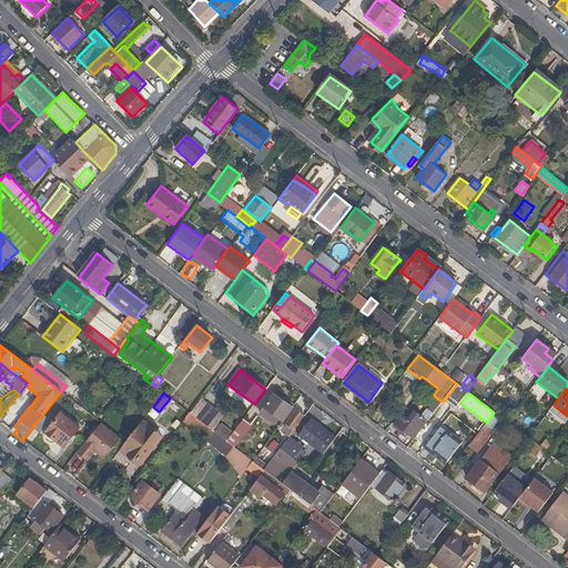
[(274,394),(264,408),(280,419),(283,422),(292,407),(274,394)]
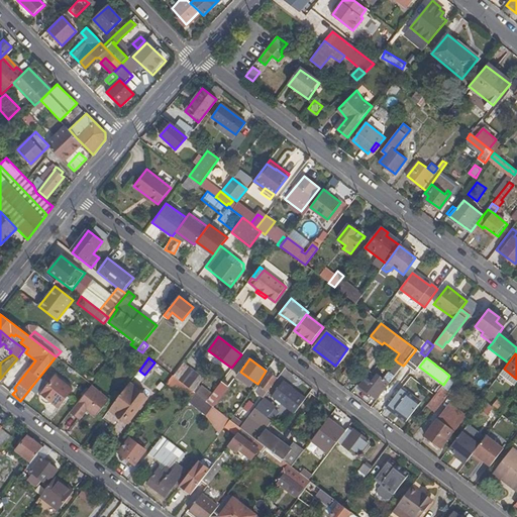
[(441,365),(444,368),(449,362),(445,358),(441,365)]
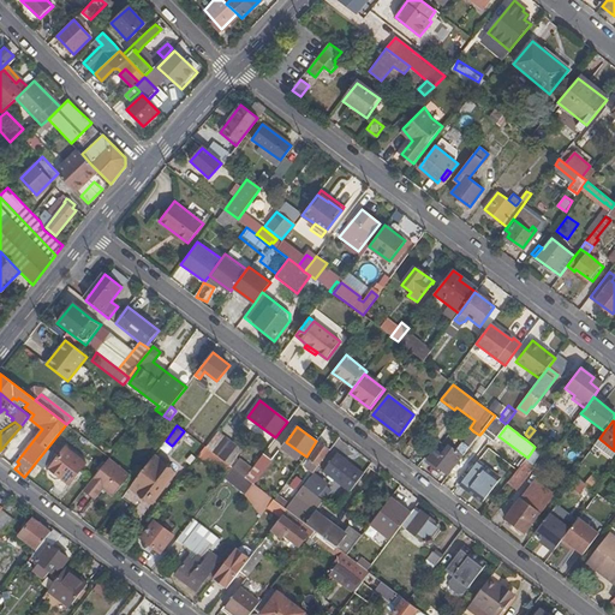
[(535,430),(529,437),(537,443),(543,436),(535,430)]
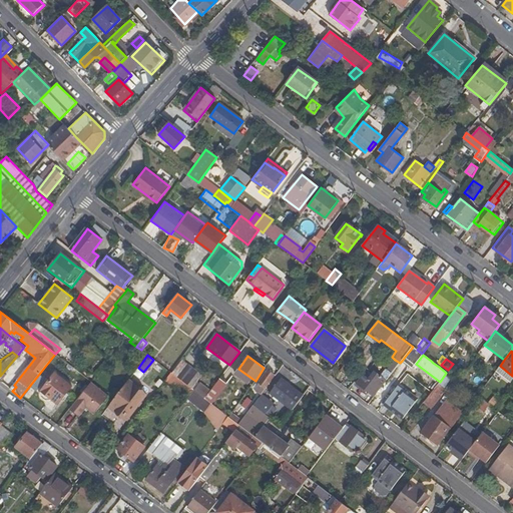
[(387,370),(392,374),(400,363),(395,360),(387,370)]
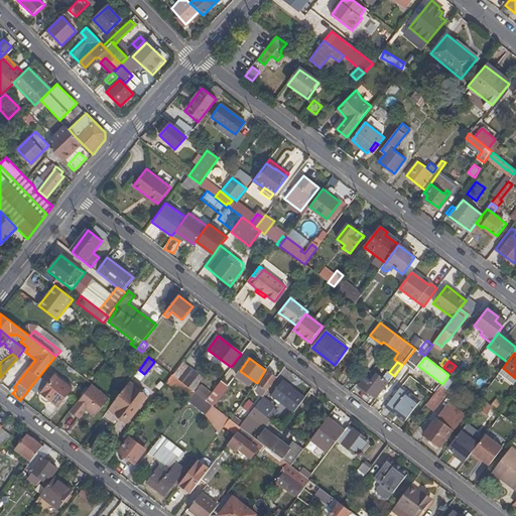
[(357,367),(351,363),(342,375),(348,379),(357,367)]
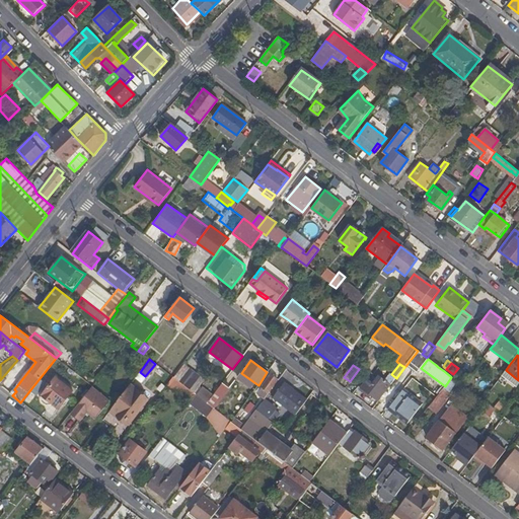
[(255,383),(241,373),(237,378),(251,388),(255,383)]
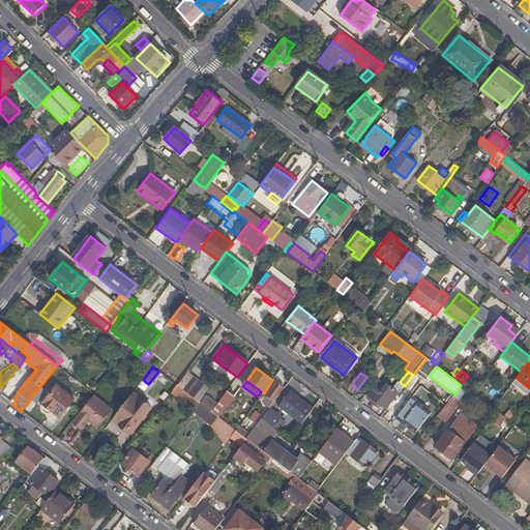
[(392,401),(393,402),(404,388),(405,386),(400,382),(400,381),(392,389),(387,384),(381,392),(376,387),(369,396),(386,410),(392,401)]
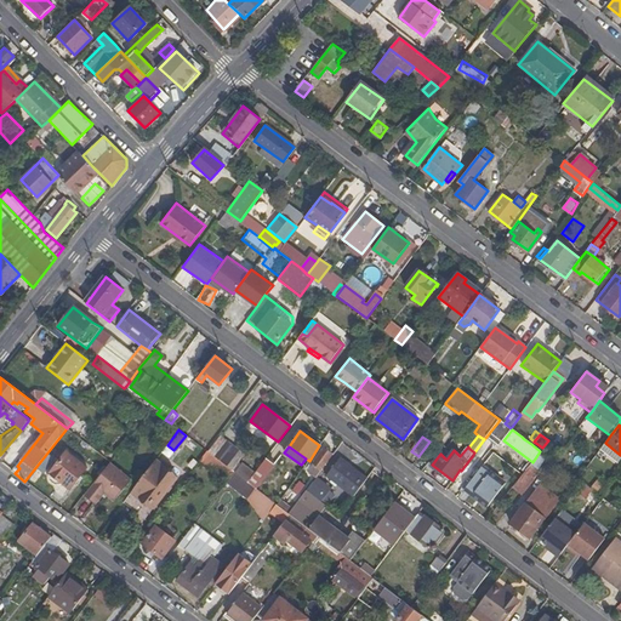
[(317,477),(322,469),(331,455),(323,449),(312,463),(313,463),(308,472),(317,477)]
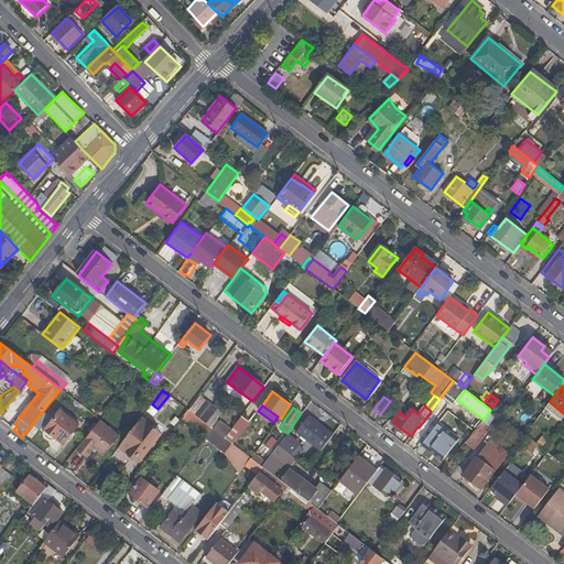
[(213,430),(187,410),(181,419),(206,438),(213,430)]
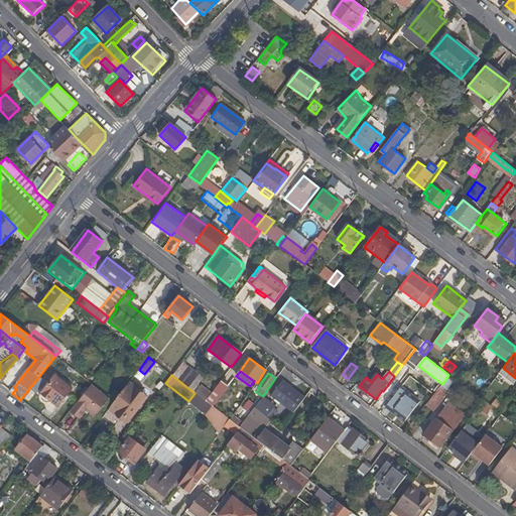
[(71,391),(53,378),(40,394),(41,399),(46,403),(50,403),(51,401),(57,406),(71,391)]
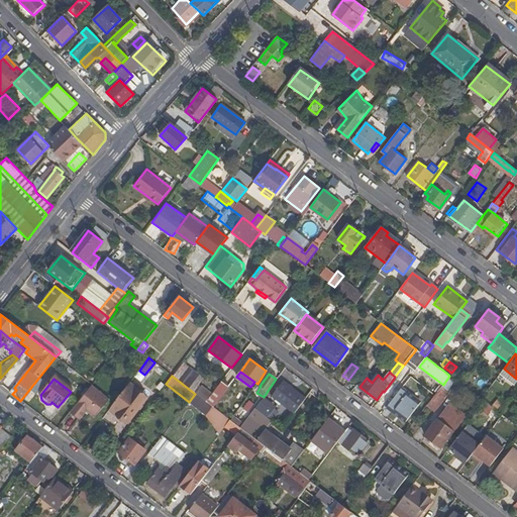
[(228,387),(221,381),(206,402),(212,407),(228,387)]
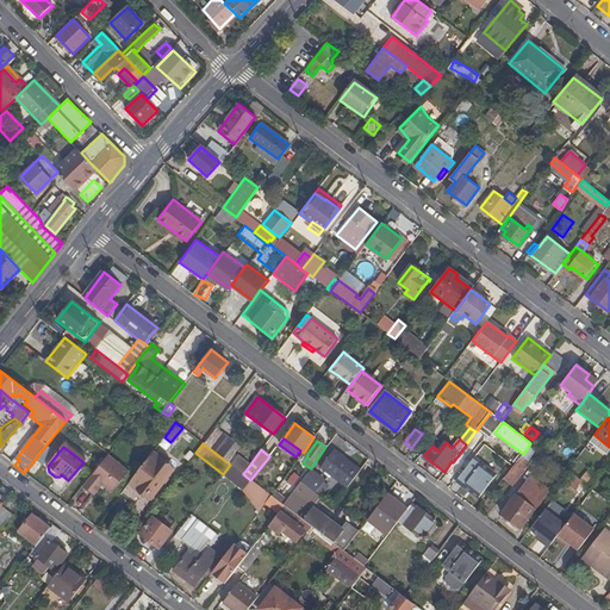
[(348,489),(361,472),(335,450),(322,468),(348,489)]
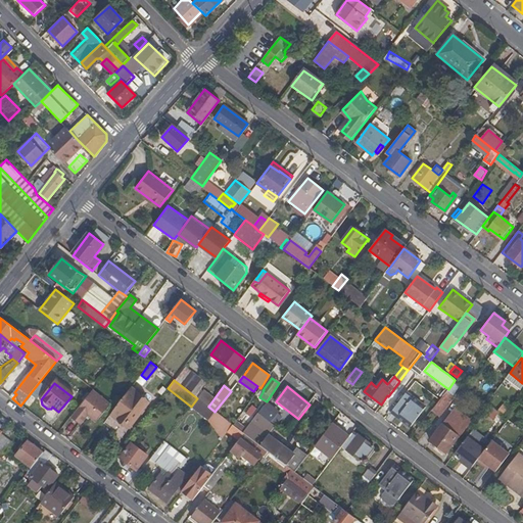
[(148,402),(131,388),(106,420),(113,425),(111,428),(123,436),(148,402)]
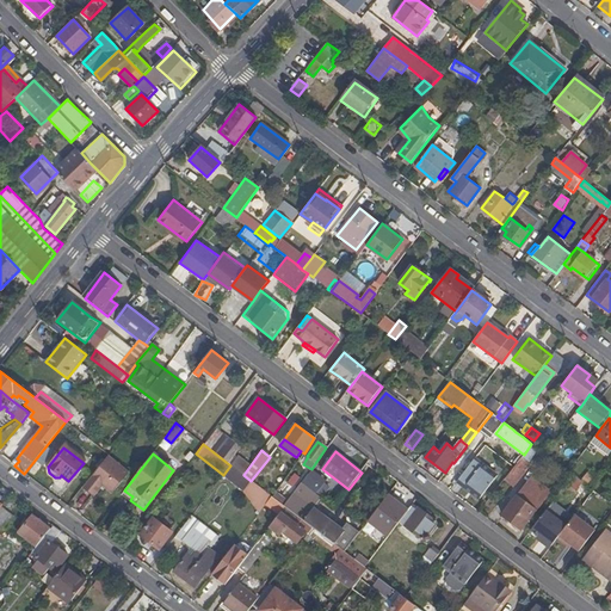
[(91,475),(112,492),(129,471),(107,455),(91,475)]
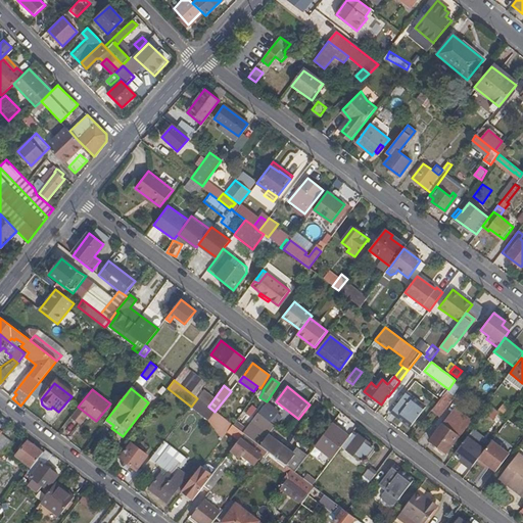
[(444,394),(431,412),(439,418),(447,406),(450,401),(448,400),(450,395),(446,392),(444,394)]
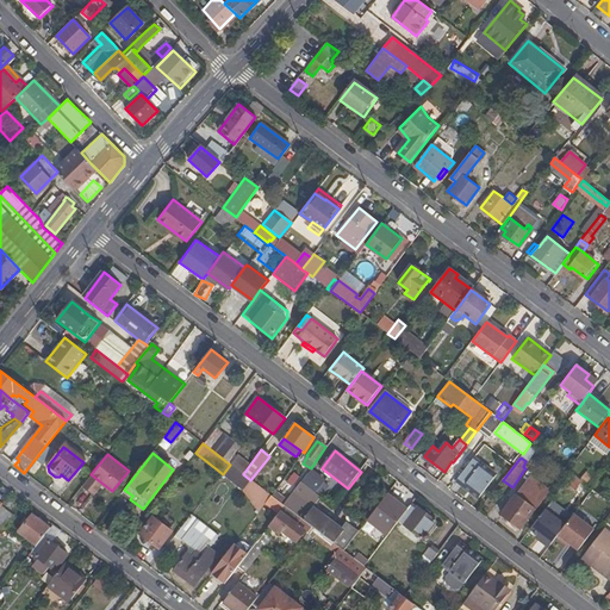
[(497,475),(474,459),(456,481),(479,498),(497,475)]
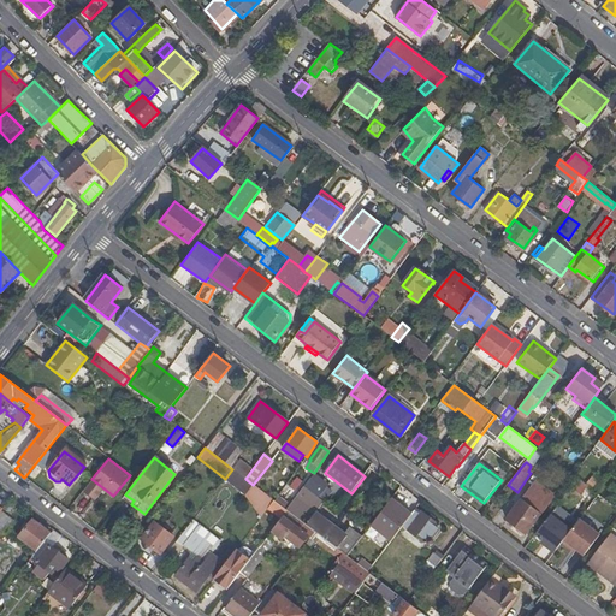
[(244,479),(232,469),(225,479),(244,495),(250,502),(260,490),(253,485),(244,479)]
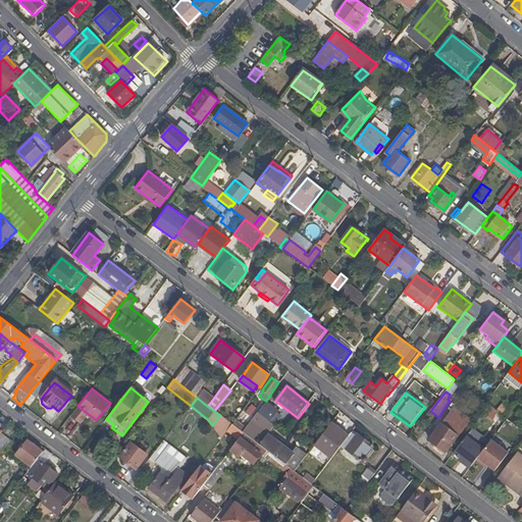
[(266,402),(258,413),(274,425),(280,417),(277,415),(278,413),(272,408),(273,407),(266,402)]
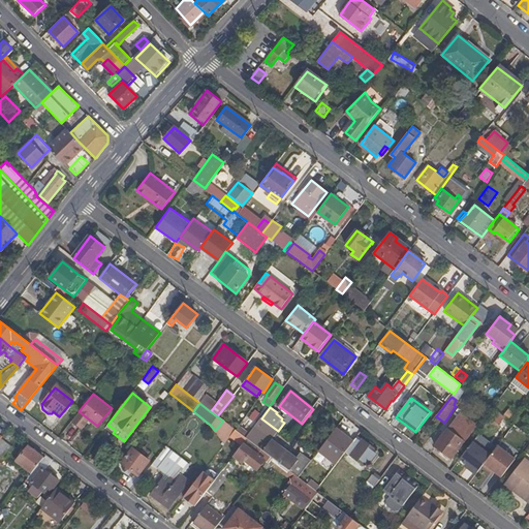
[(248,419),(255,424),(261,412),(255,408),(248,419)]
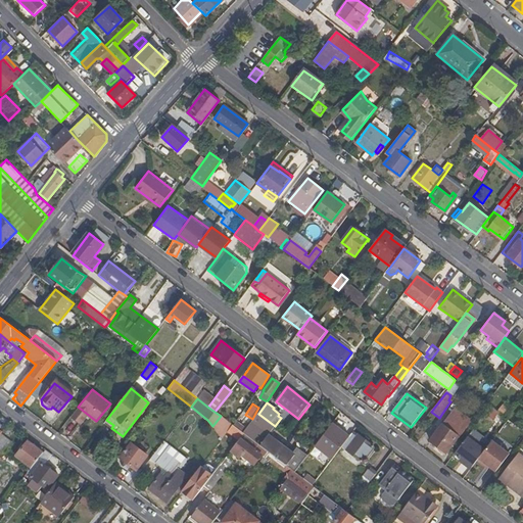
[(495,420),(500,415),(490,408),(486,414),(495,420)]
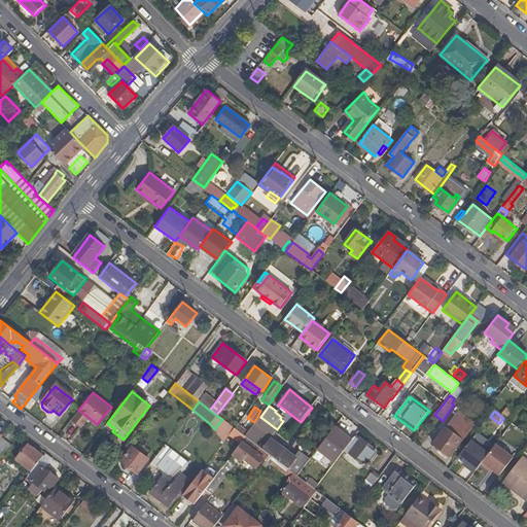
[(260,417),(259,416),(244,435),(246,437),(254,444),(270,455),(280,463),(288,452),(271,438),(277,429),(260,417)]
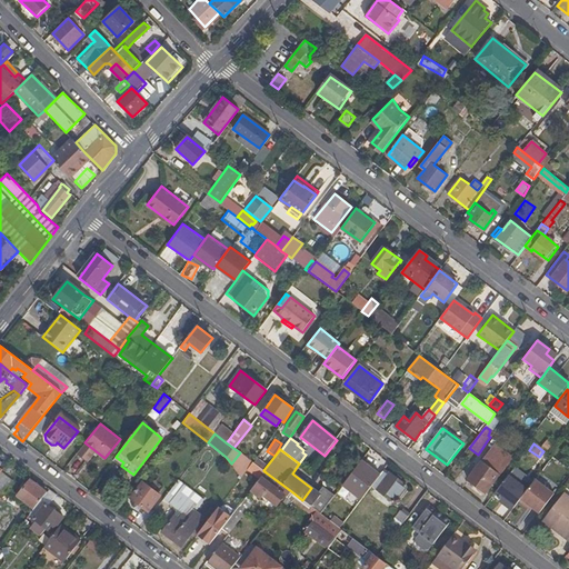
[(496,451),(492,456),(502,463),(506,459),(496,451)]
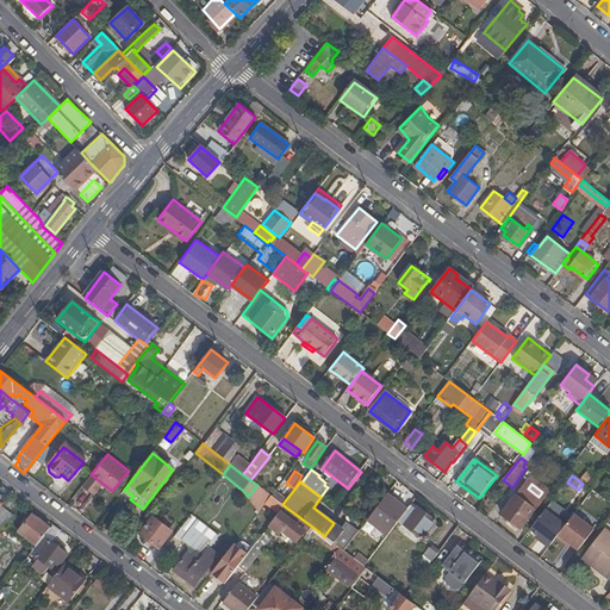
[(260,511),(272,496),(257,485),(248,497),(260,511)]
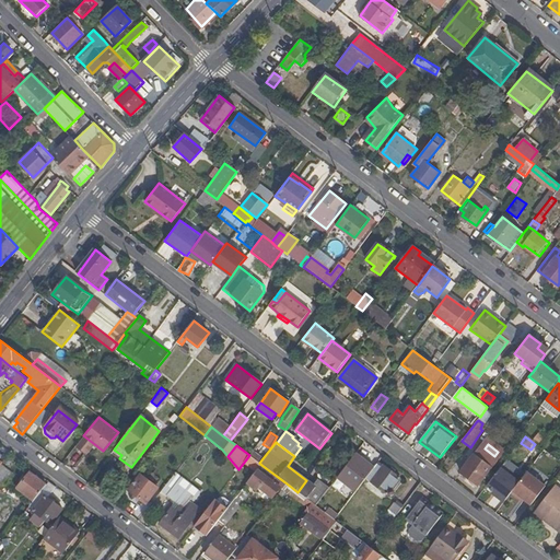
[(494,456),(485,448),(478,457),(475,454),(462,473),(478,485),(491,468),(488,464),(492,457),(493,458),(494,456)]
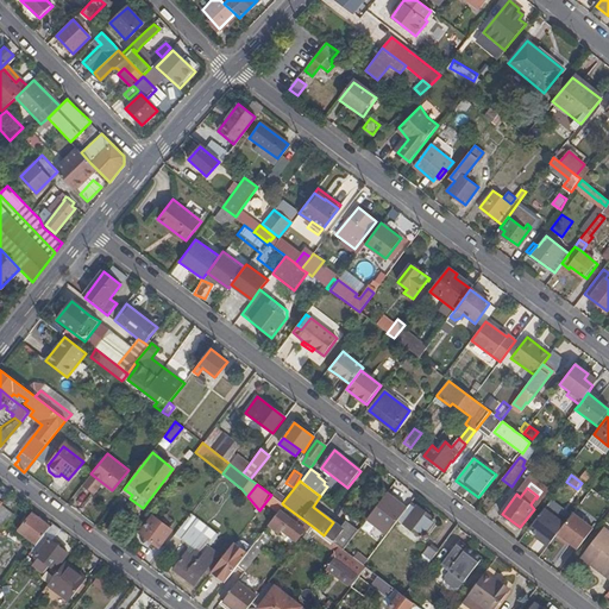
[(271,495),(282,503),(284,500),(281,497),(283,495),(275,489),(271,495)]
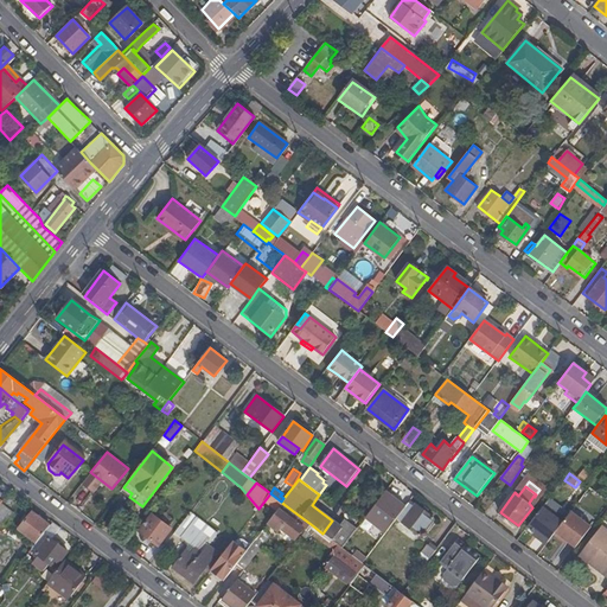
[(387,491),(366,517),(385,531),(406,505),(387,491)]
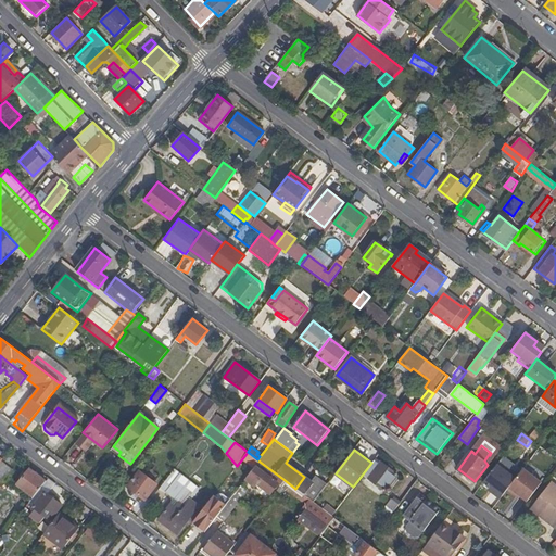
[(370,466),(364,475),(368,478),(384,491),(387,487),(388,487),(396,475),(380,462),(379,463),(375,459),(370,466)]
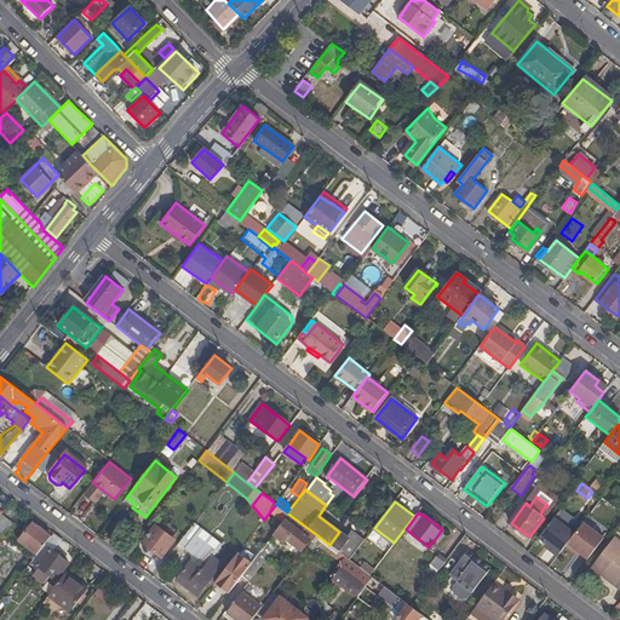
[(0,514),(0,533),(3,535),(12,523),(0,514)]
